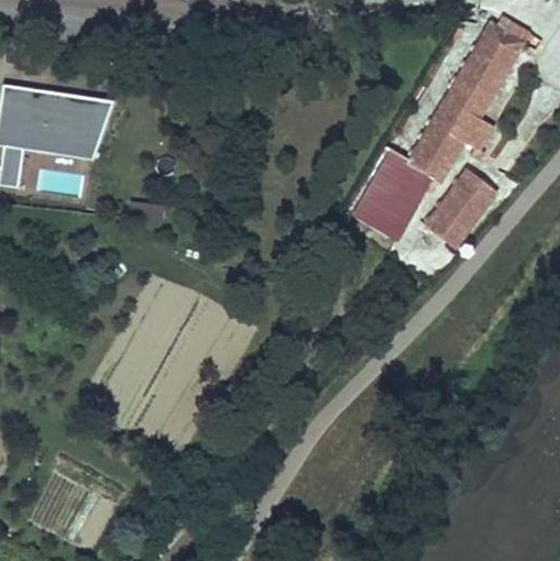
[(377,187),(360,219),(397,241),(416,211),(404,204),(425,172),(442,183),(468,142),(482,151),(495,128),(480,120),(525,43),(496,26),(450,103),(440,119),(413,165),(396,155),(383,178),(398,187),(393,196),(377,187)]
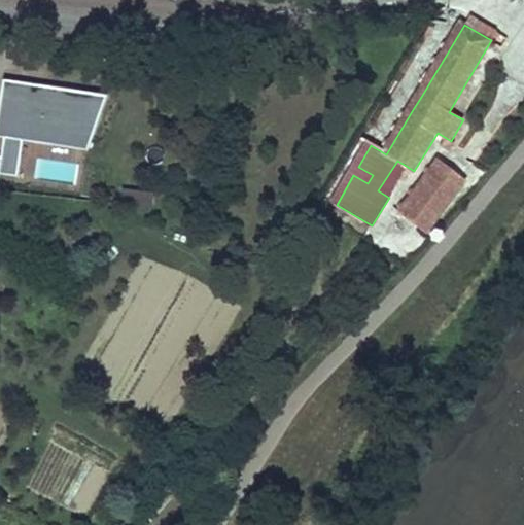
[(94,150),(101,92),(3,79),(0,102),(0,173),(19,175),(23,141),(94,150)]
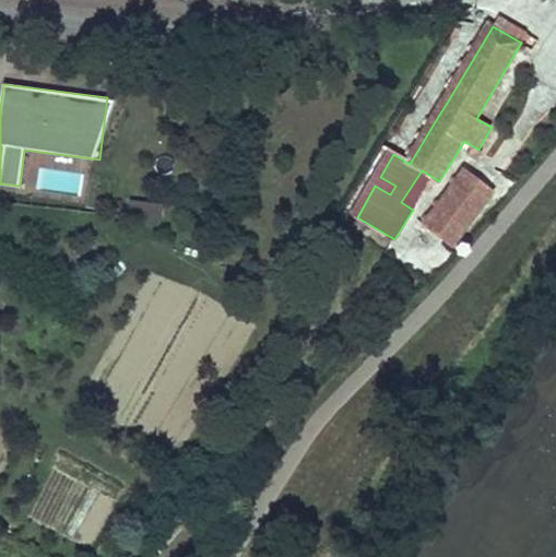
[(417,107),(437,118),(447,103),(428,91),(417,107)]
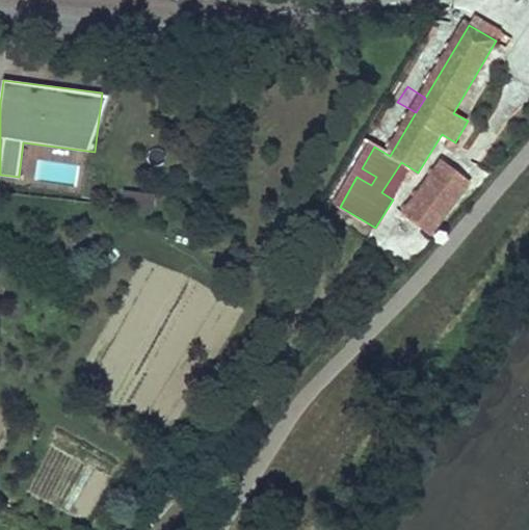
[(75,167),(45,163),(42,181),(73,185),(75,167)]
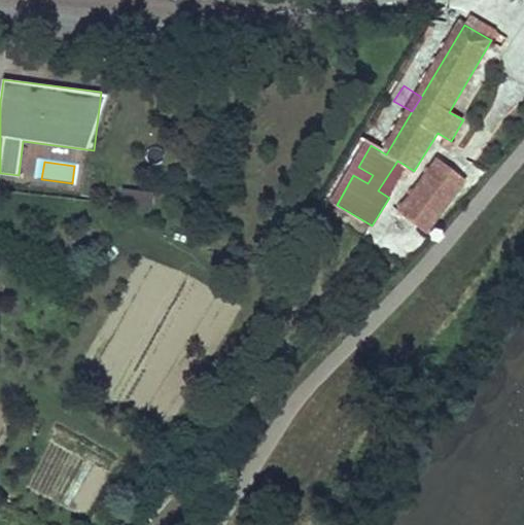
[(403,212),(428,231),(464,181),(440,164),(403,212)]
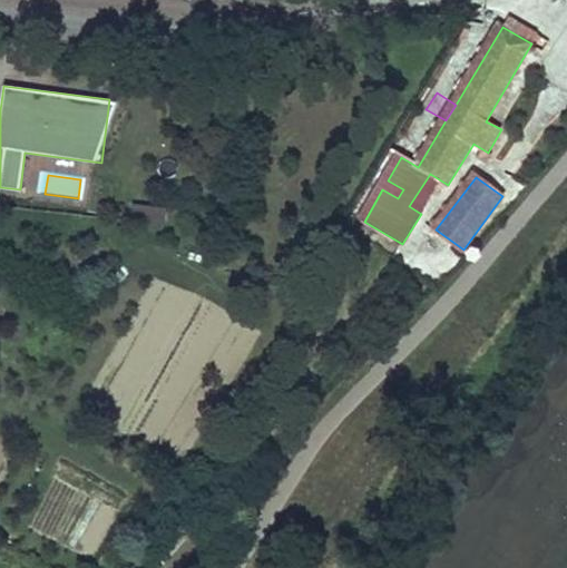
[(388,180),(382,189),(398,198),(403,189),(388,180)]
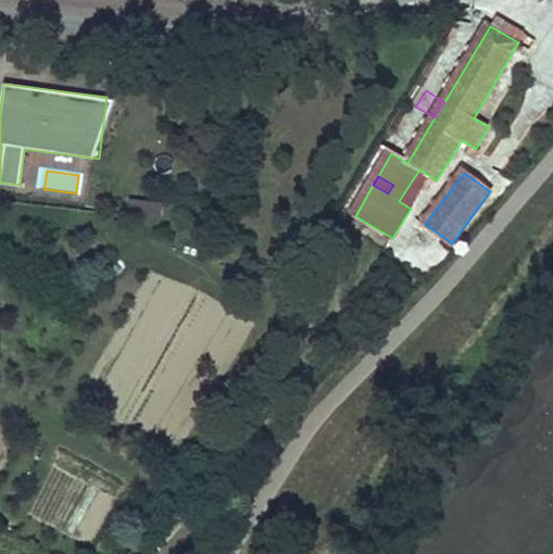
[(162,221),(163,201),(133,200),(132,219),(162,221)]
